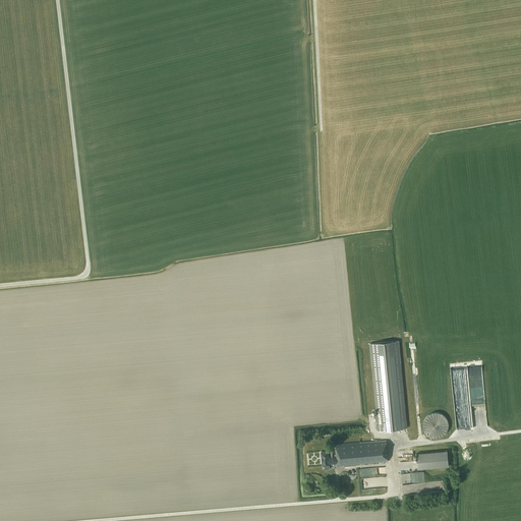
[(407,427),(401,363),(399,340),(369,343),(379,430),(407,427)]
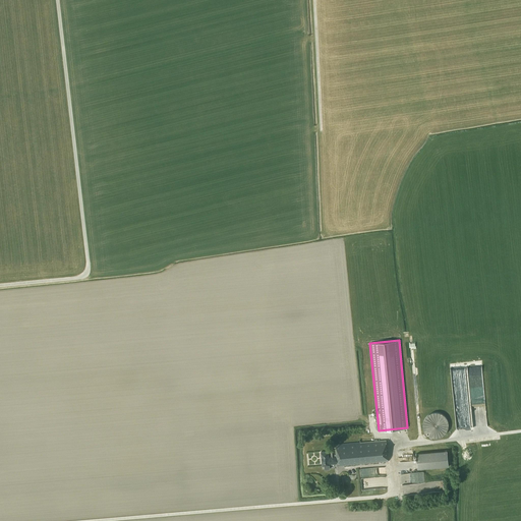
[(458,433),(466,432),(462,395),(453,396),(458,433)]
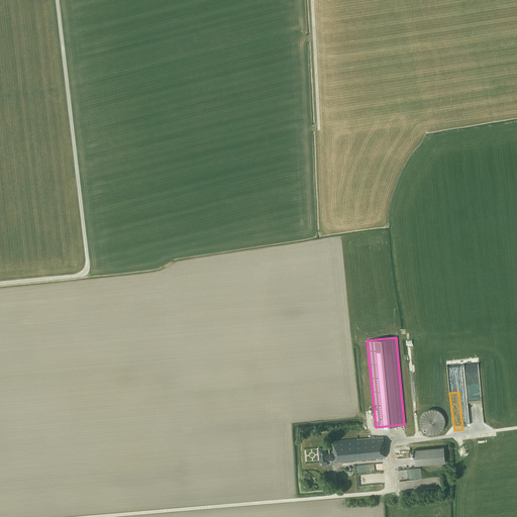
[(420,418),(419,421),(420,424),(421,427),(423,430),(426,432),(429,433),(432,434),(435,433),(438,432),(441,430),(443,427),(444,424),(445,421),(444,418),(443,415),(441,412),(438,410),(435,409),(432,409),(429,409),(426,410),(423,412),(421,415),(420,418)]
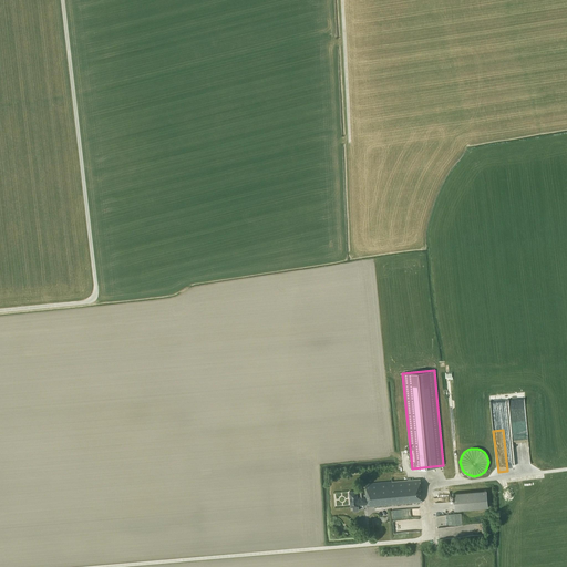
[(368,507),(422,502),(420,478),(364,484),(366,494),(364,495),(363,491),(360,491),(360,496),(358,496),(358,491),(349,491),(351,506),(353,506),(353,511),(359,509),(359,504),(367,504),(367,505),(368,507)]
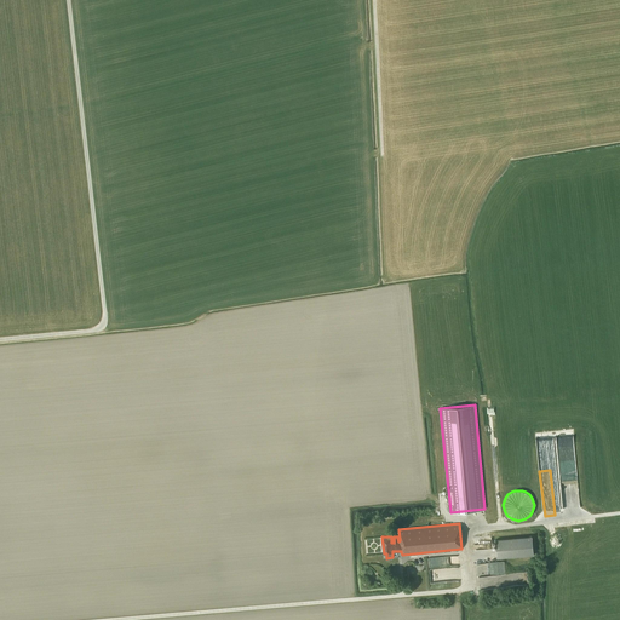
[(532,535),(495,539),(498,558),(534,555),(532,535)]
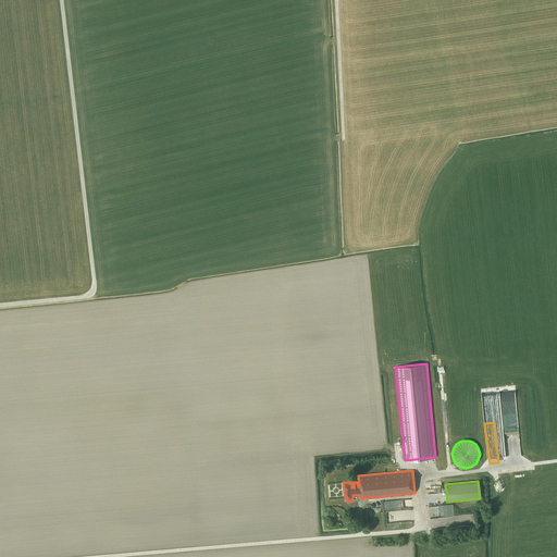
[(413,498),(386,500),(387,510),(413,508),(413,498)]
